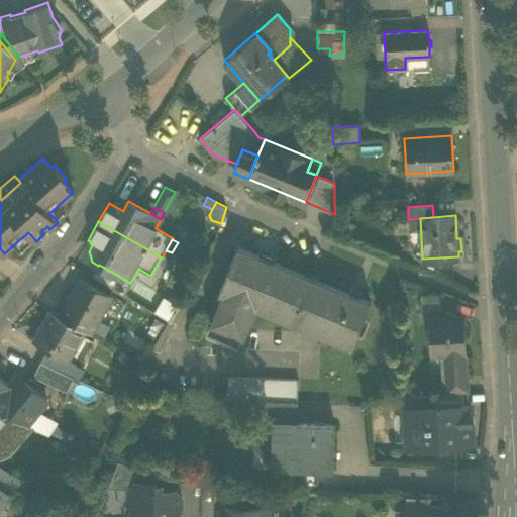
[(204,338),(237,352),(256,308),(351,347),(370,302),(315,279),(268,259),(237,246),(219,292),(222,294),(204,338)]
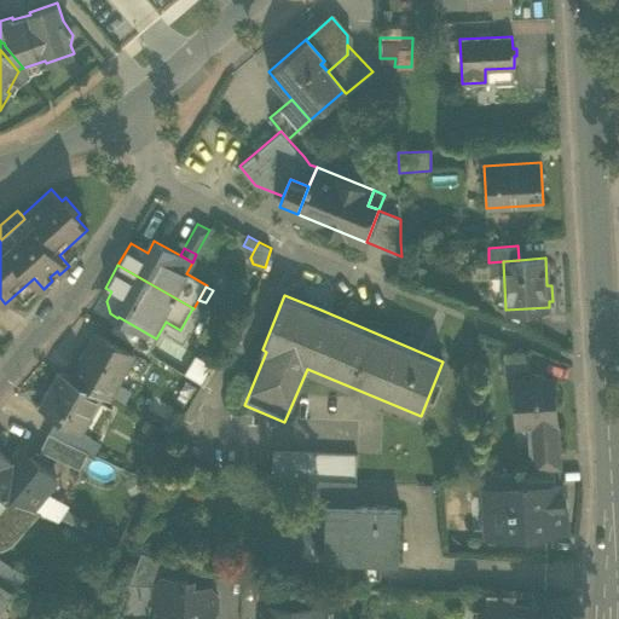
[(206,302),(198,300),(194,308),(201,313),(206,304),(206,302)]
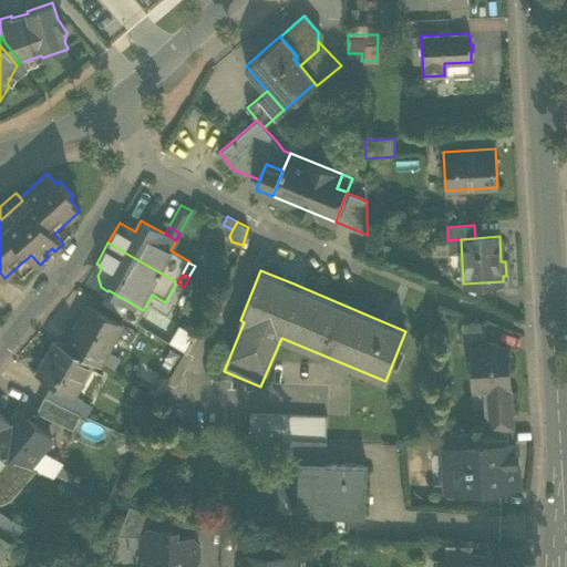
[(109,290),(107,291),(101,302),(136,323),(143,310),(109,290)]
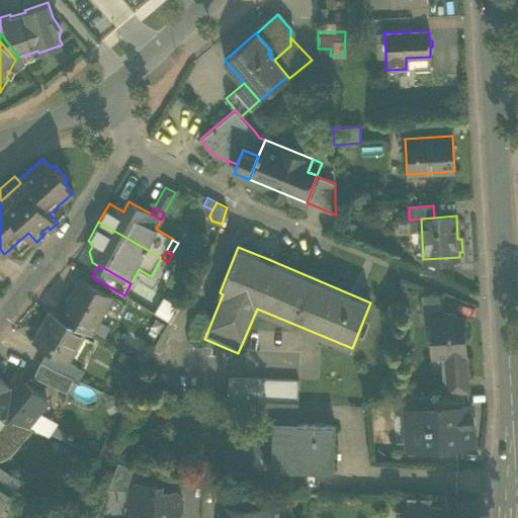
[(79,279),(59,316),(84,330),(90,333),(110,297),(79,279)]
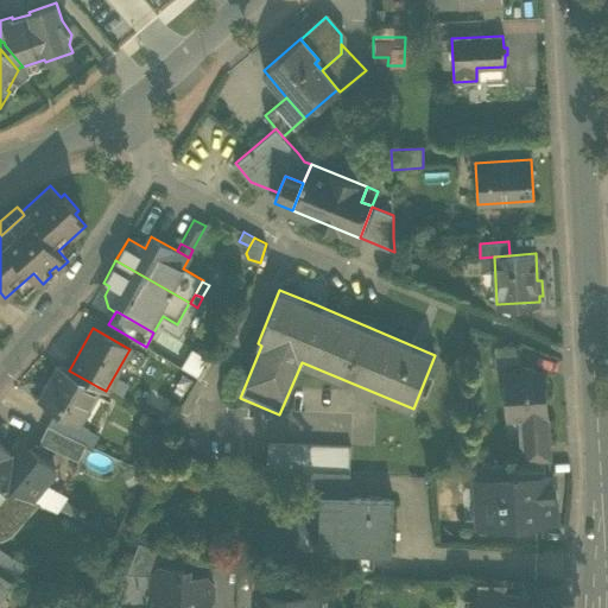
[(189,346),(178,366),(194,374),(204,354),(189,346)]
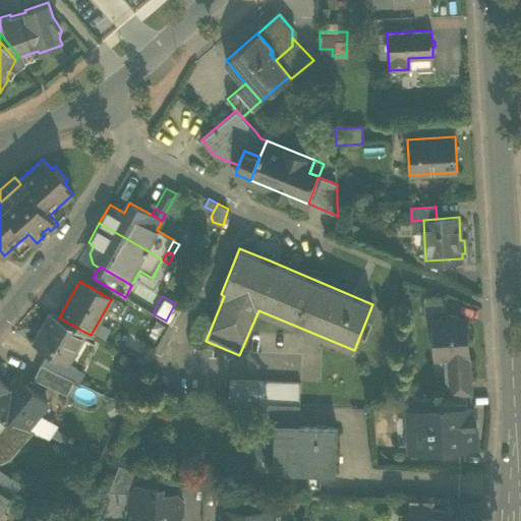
[(423,298),(424,311),(448,309),(446,296),(423,298)]
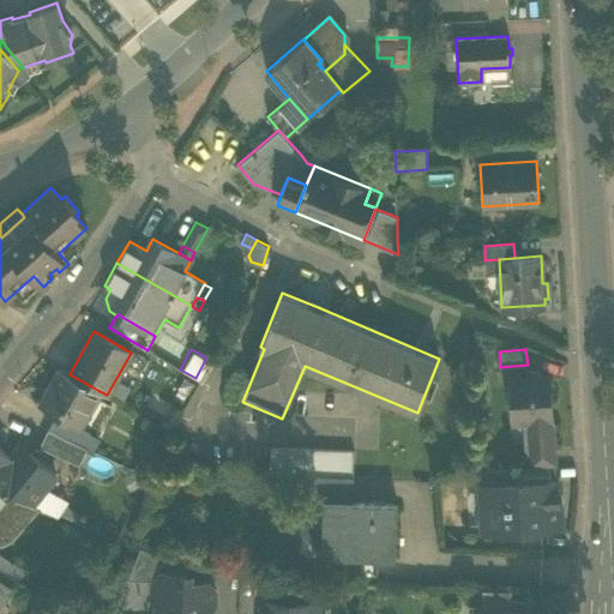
[(79,427),(100,391),(70,374),(61,369),(41,405),(56,414),(79,427)]
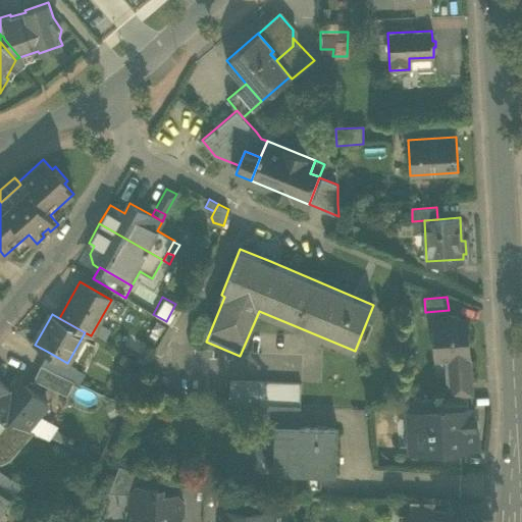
[(454,381),(454,382),(470,381),(468,357),(471,357),(467,319),(448,321),(448,325),(433,327),(433,331),(431,332),(432,343),(434,343),(435,354),(451,352),(452,358),(454,381)]
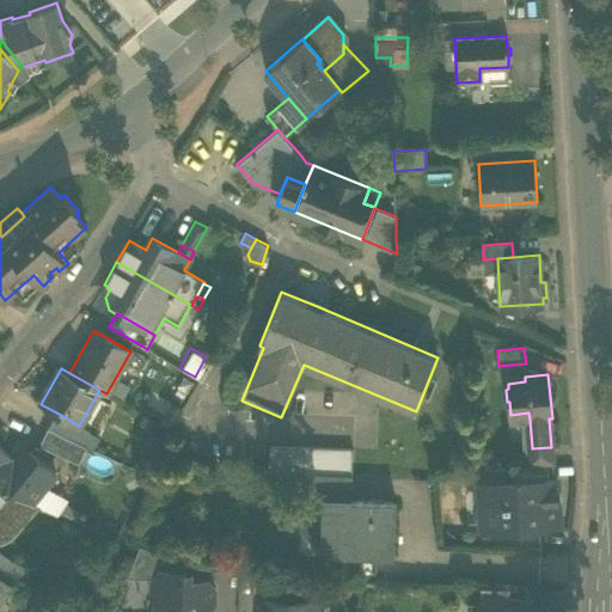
[(56,412),(48,428),(87,446),(93,450),(99,438),(79,426),(56,412)]
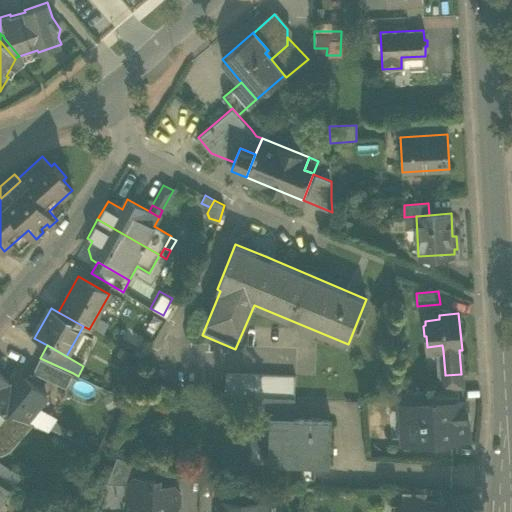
[(66,388),(73,373),(40,358),(33,372),(66,388)]
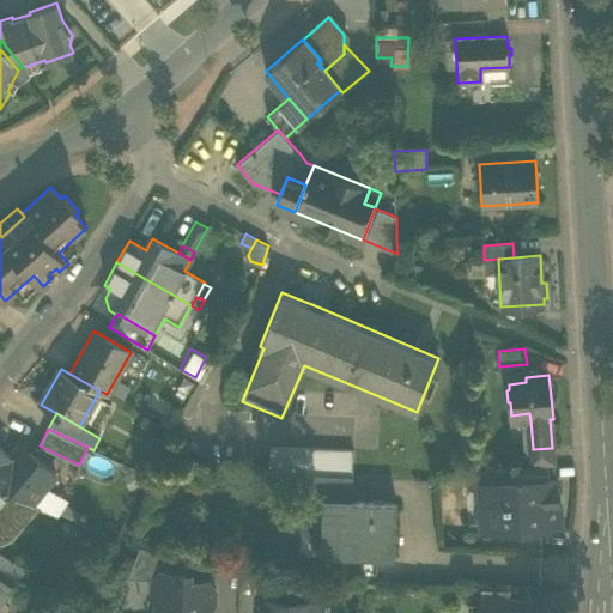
[(0,445),(0,486),(11,496),(13,498),(16,495),(34,504),(40,493),(55,473),(22,445),(12,456),(0,445)]
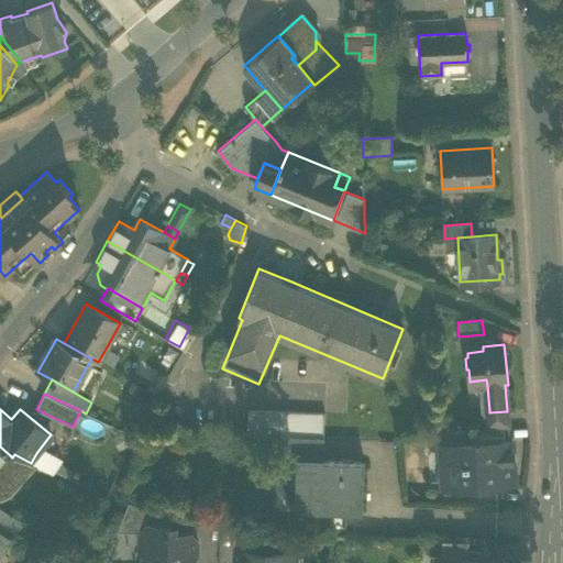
[(247,435),(323,438),(324,414),(247,410),(247,435)]
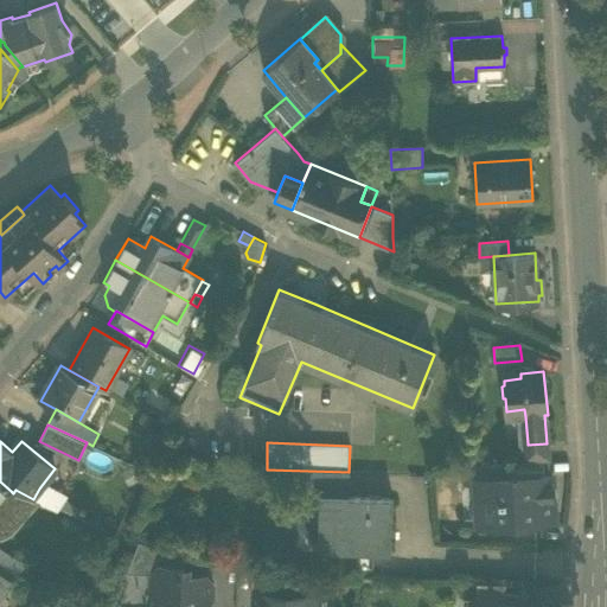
[(517,445),(518,461),(544,459),(548,459),(547,443),(528,445),(528,443),(517,445)]
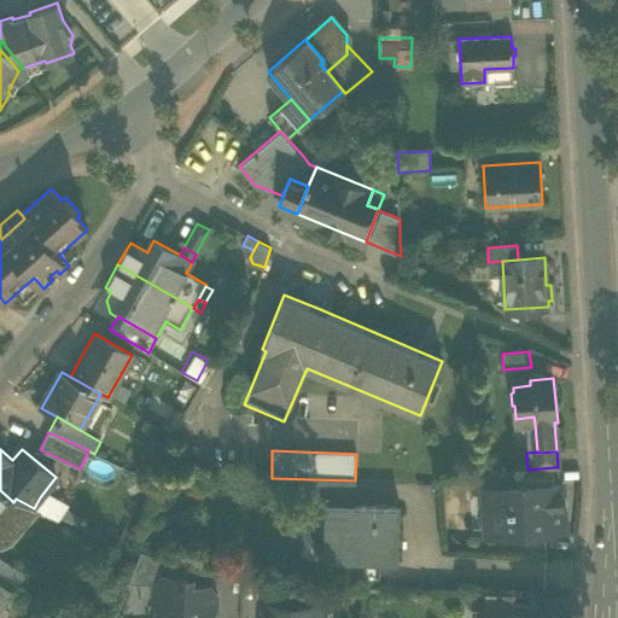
[(522,470),(522,471),(523,487),(554,484),(554,467),(528,470),(522,470)]
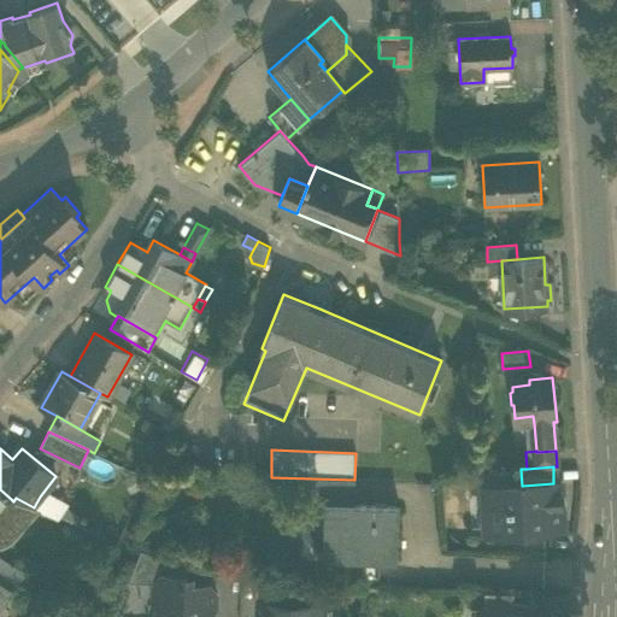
[(482,472),(483,491),(507,488),(507,487),(522,486),(521,470),(482,472)]
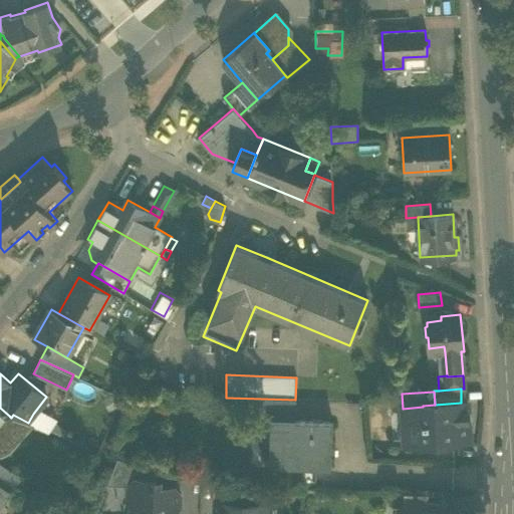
[(272,400),(271,420),(294,421),(295,401),(272,400)]
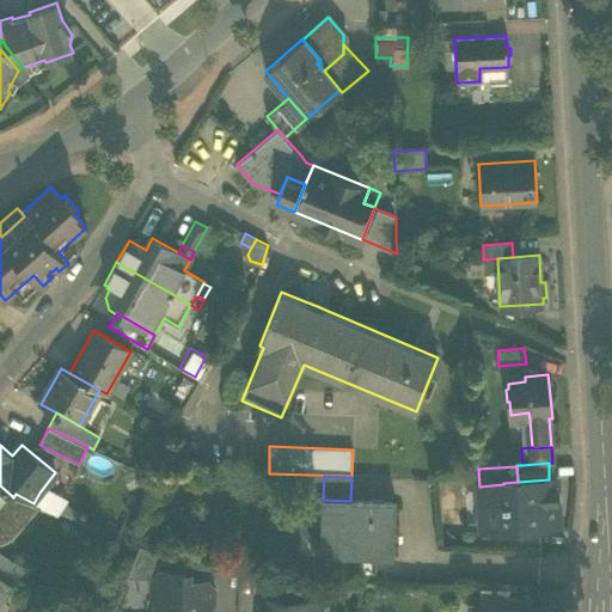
[(508,507),(509,526),(558,522),(556,479),(549,479),(518,482),(503,483),(503,484),(505,502),(503,502),(503,507),(508,507)]
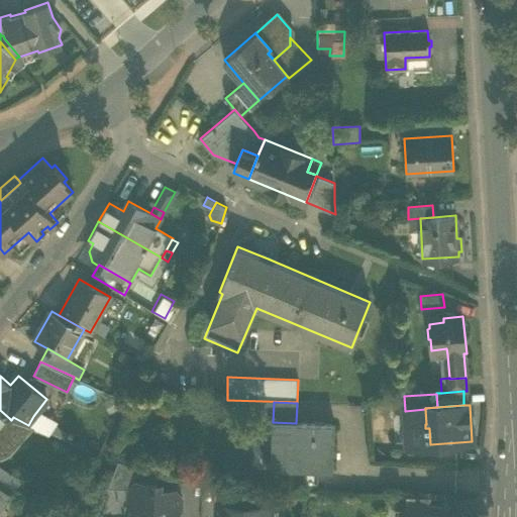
[(407,445),(430,444),(429,428),(425,428),(425,424),(426,424),(425,409),(405,411),(407,445)]
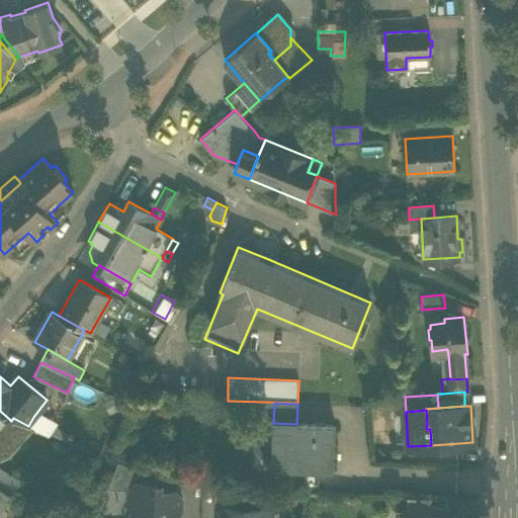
[(0,429),(9,419),(0,411),(0,429)]
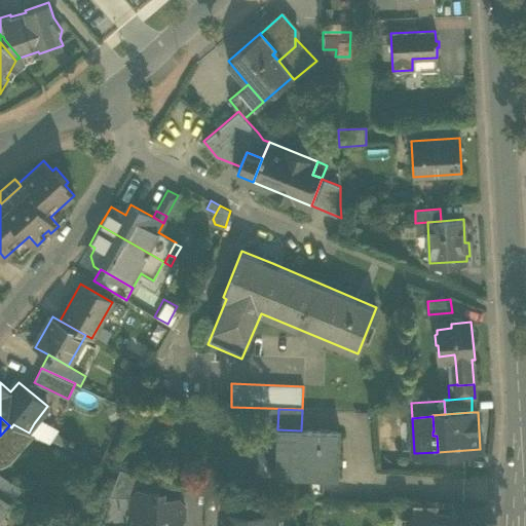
[(11,427),(9,425),(0,436),(0,464),(1,465),(9,461),(32,435),(29,433),(13,424),(11,427)]
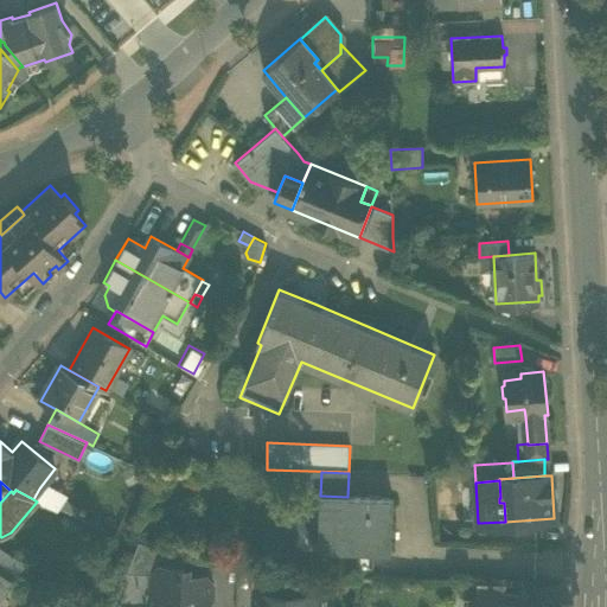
[(393,499),(347,497),(320,496),(318,543),(368,545),(368,551),(390,551),(391,519),(393,519),(393,499)]
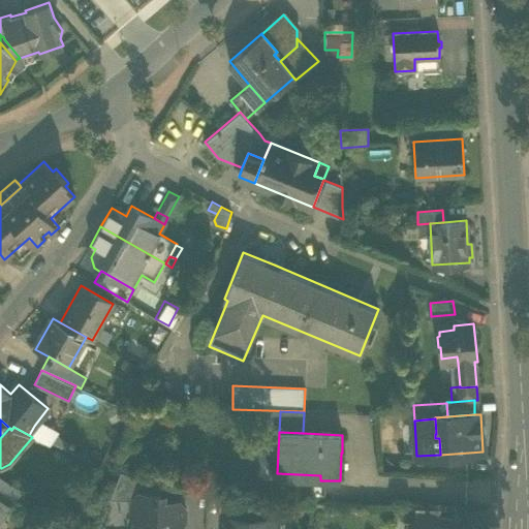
[(111,499),(132,500),(132,499),(138,493),(152,493),(153,479),(121,472),(111,499)]
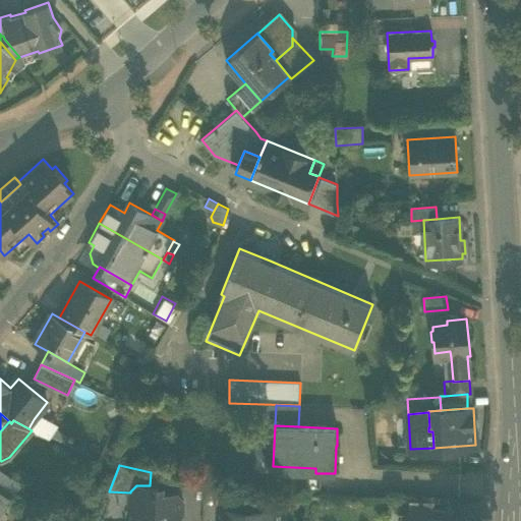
[(0,491),(12,500),(20,484),(0,471),(0,491)]
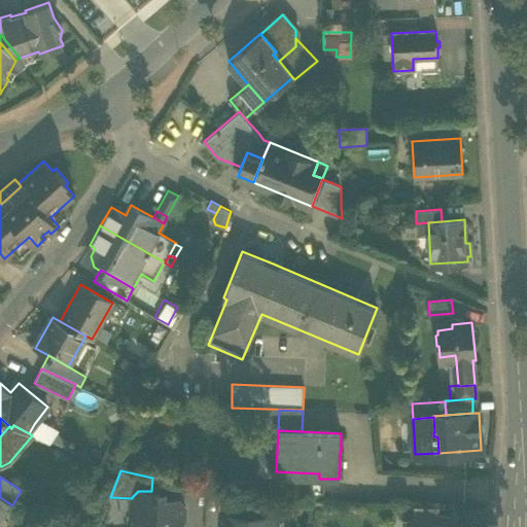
[(133,526),(178,526),(179,522),(183,518),(184,505),(179,500),(161,500),(161,491),(151,491),(138,491),(132,497),(132,498),(131,514),(134,517),(133,526)]
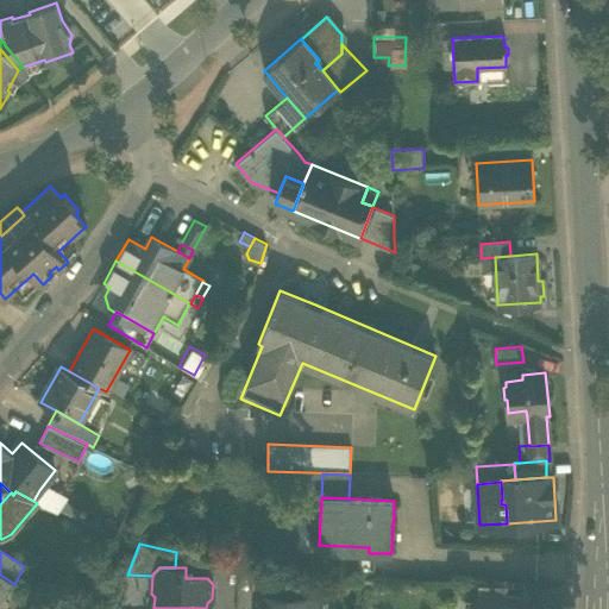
[(0,602),(14,584),(0,575),(0,602)]
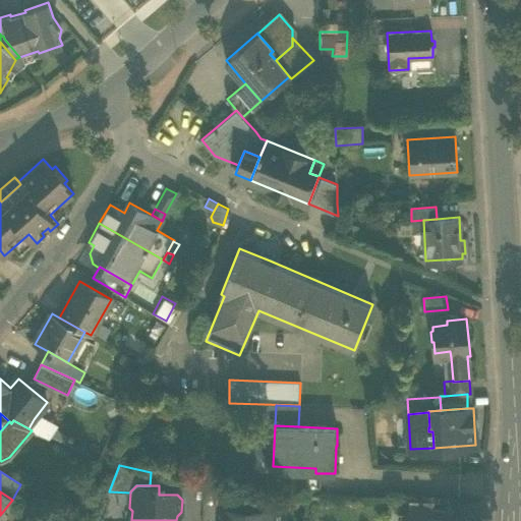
[(464,520),(465,518),(449,516),(450,509),(438,508),(438,507),(432,507),(433,501),(409,500),(406,520),(464,520)]
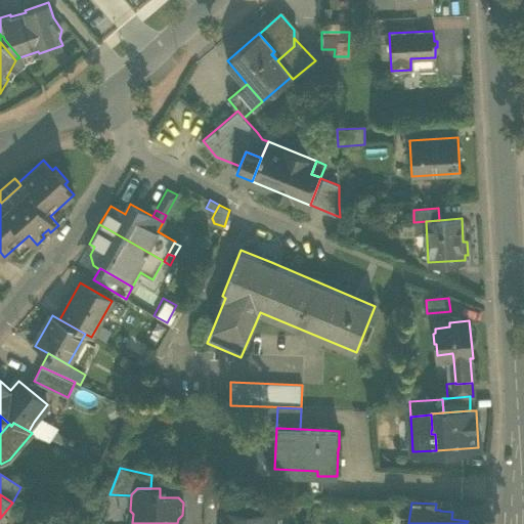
[(223,512),(222,523),(272,523),(273,514),(223,512)]
